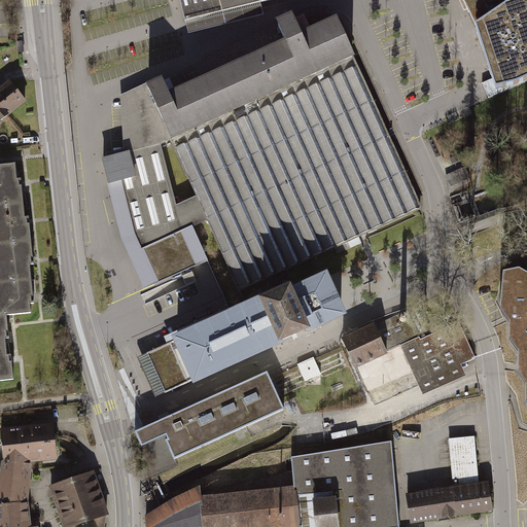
[(180,0),(186,19),(260,0),(180,0)]
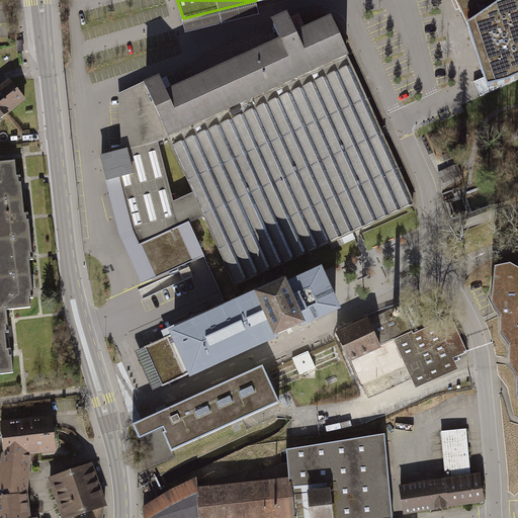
[(455,0),(467,25),(500,3),(508,0),(455,0)]
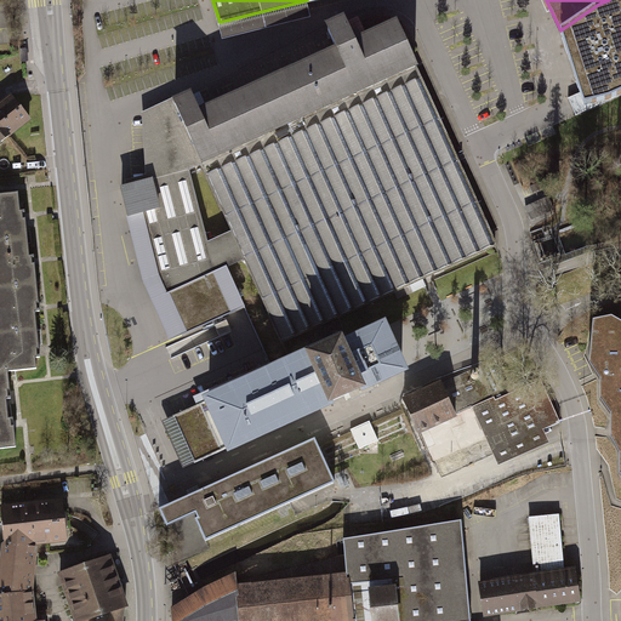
[(620,0),(608,0),(599,3),(560,30),(571,64),(581,92),(585,104),(610,98),(620,92),(620,0)]
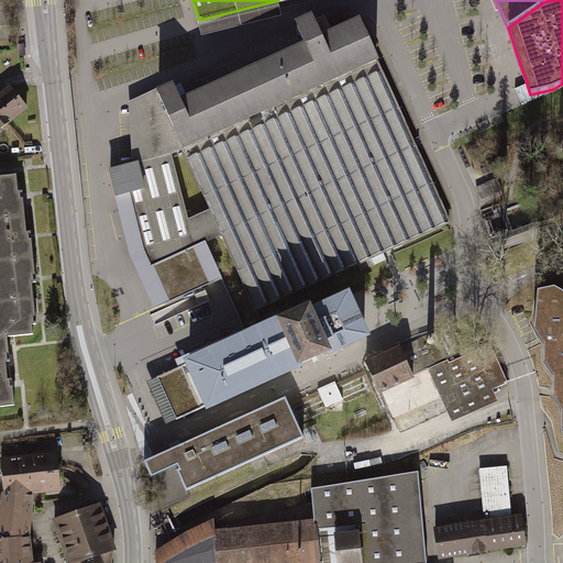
[(173,87),(157,94),(183,152),(210,211),(222,238),(254,309),(448,222),(375,61),(359,23),(321,40),(312,21),(301,26),(310,46),(181,105),(173,87)]
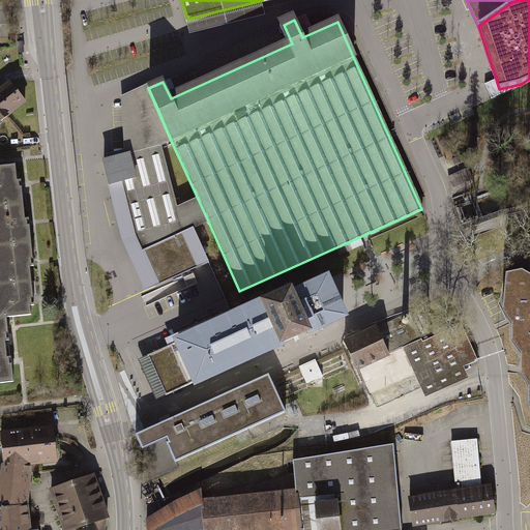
[(0,119),(25,99),(7,77),(0,82),(0,119)]
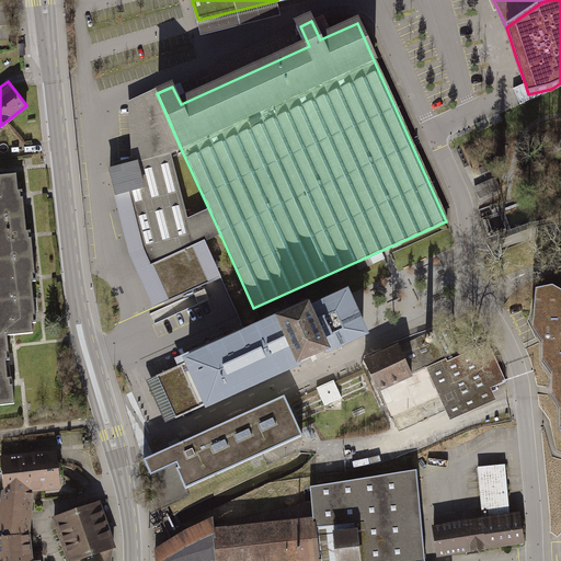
[(552,91),(551,89),(528,94),(525,83),(513,89),(517,98),(521,104),(552,91)]
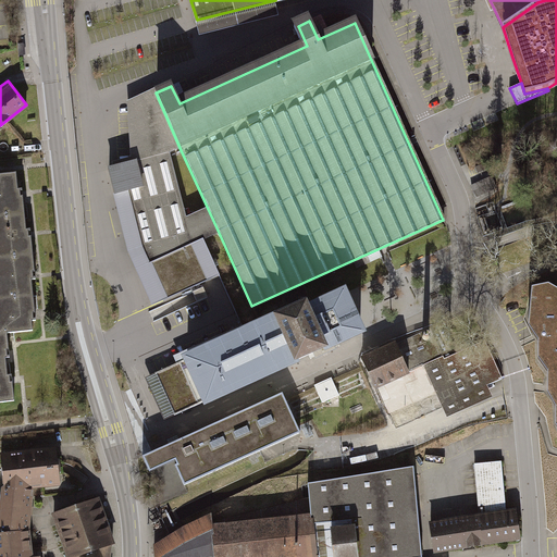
[(141,246),(165,298),(219,275),(203,242),(220,235),(208,209),(186,218),(169,156),(181,150),(156,93),(130,104),(132,161),(108,168),(114,193),(128,189),(141,246)]
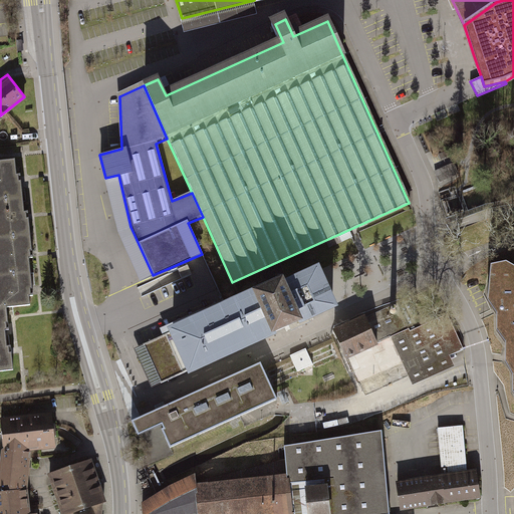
[(0,199),(22,197),(20,178),(20,174),(16,174),(15,159),(0,160),(0,199)]
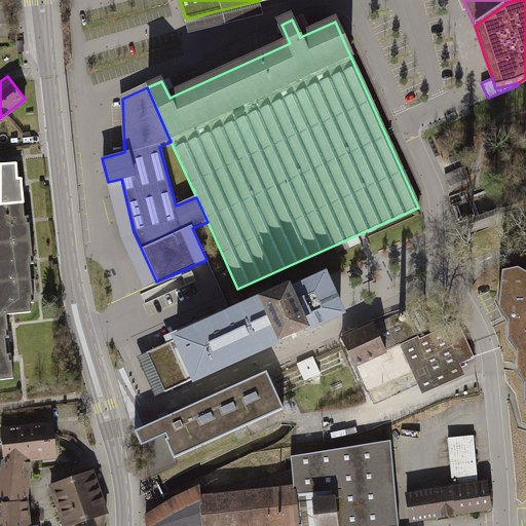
[(451,185),(471,177),(465,165),(446,174),(451,185)]
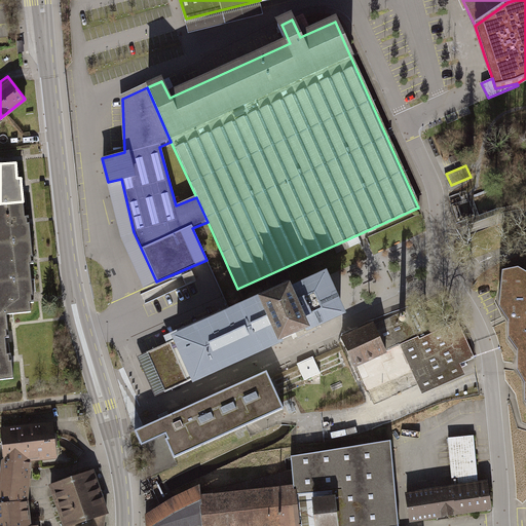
[(25,216),(23,201),(0,203),(0,241),(31,239),(29,220),(29,216),(25,216)]
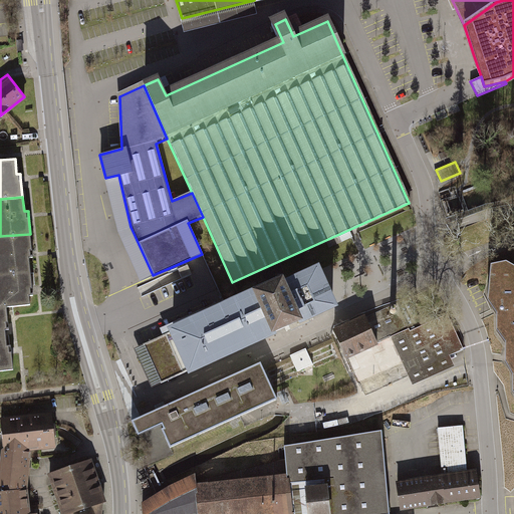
[(32,254),(30,234),(0,236),(0,274),(30,272),(29,256),(32,256),(32,254)]
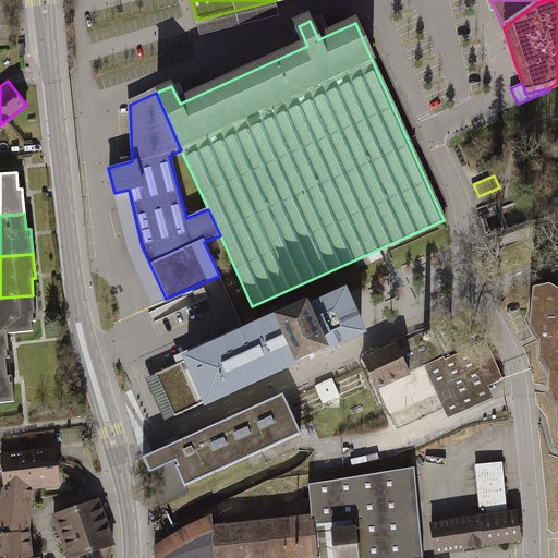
[(203,288),(193,292),(198,303),(208,299),(203,288)]
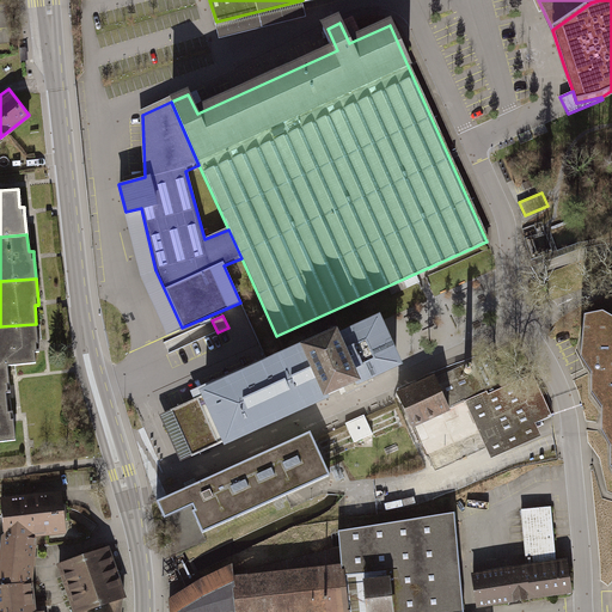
[(611,323),(598,316),(586,318),(582,360),(592,374),(593,396),(604,410),(603,426),(603,434),(611,448),(611,469),(611,323)]
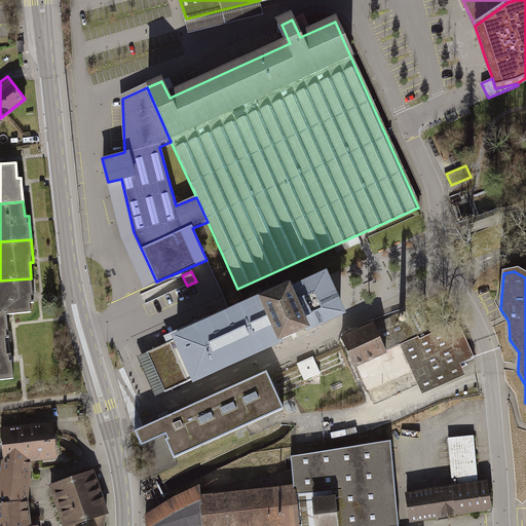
[(259,302),(171,340),(172,342),(183,368),(190,381),(190,382),(232,364),(247,358),(277,343),(309,329),(341,315),(323,275),(291,289),(259,302)]
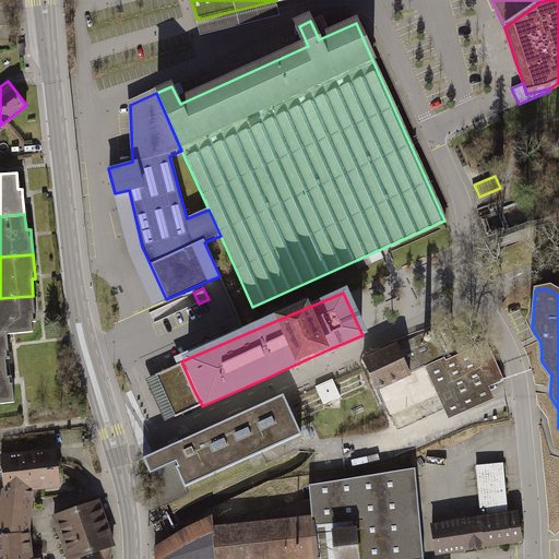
[(35,317),(33,296),(0,298),(0,333),(7,333),(12,332),(33,330),(32,321),(36,320),(35,317)]
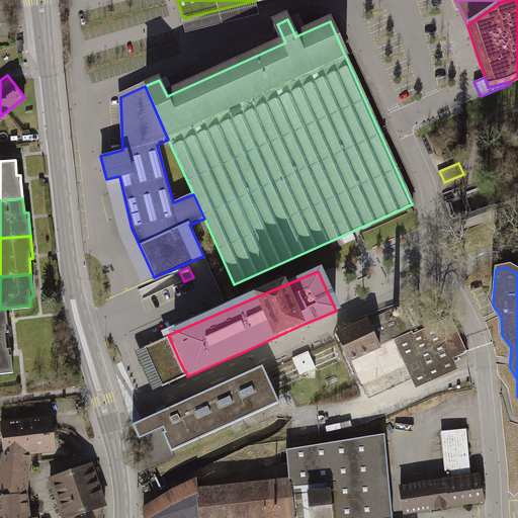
[(0,341),(6,341),(5,332),(9,331),(8,328),(6,309),(0,309),(0,341)]
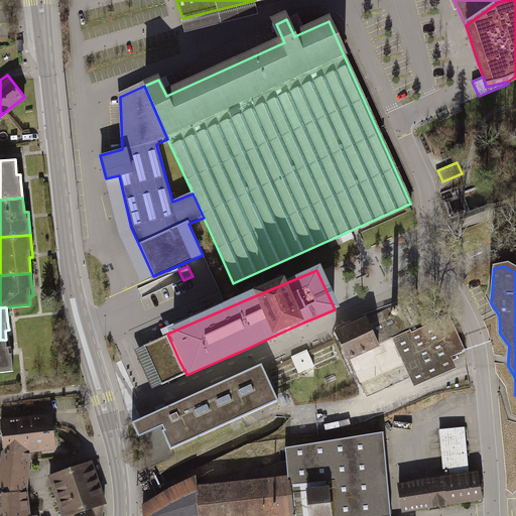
[(391,338),(398,352),(407,375),(413,388),(458,368),(454,358),(467,353),(449,314),(411,332),(410,330),(391,338)]
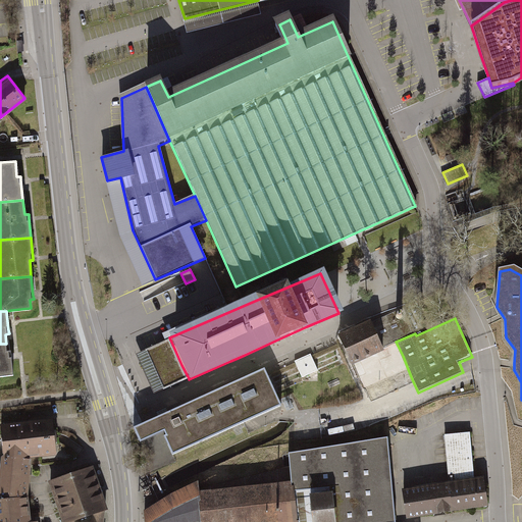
[(371,319),(338,334),(352,364),(384,350),(371,319)]
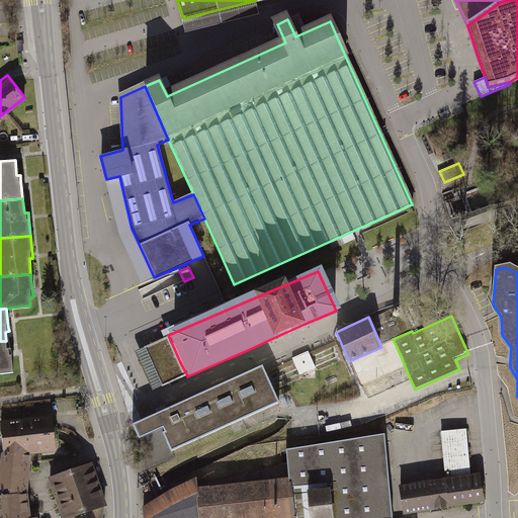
[(169,337),(144,348),(162,387),(187,376),(169,337)]
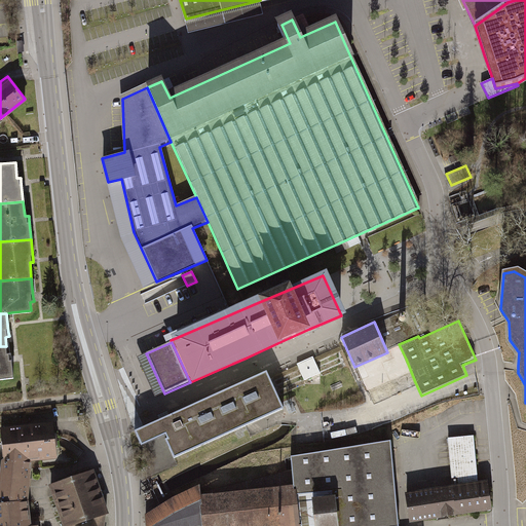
[(7,353),(6,346),(0,346),(0,378),(13,377),(11,359),(11,353),(7,353)]
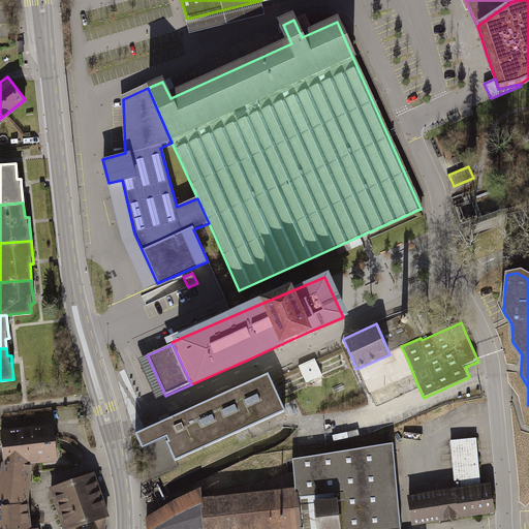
[(300,367),(306,382),(321,376),(314,360),(300,367)]
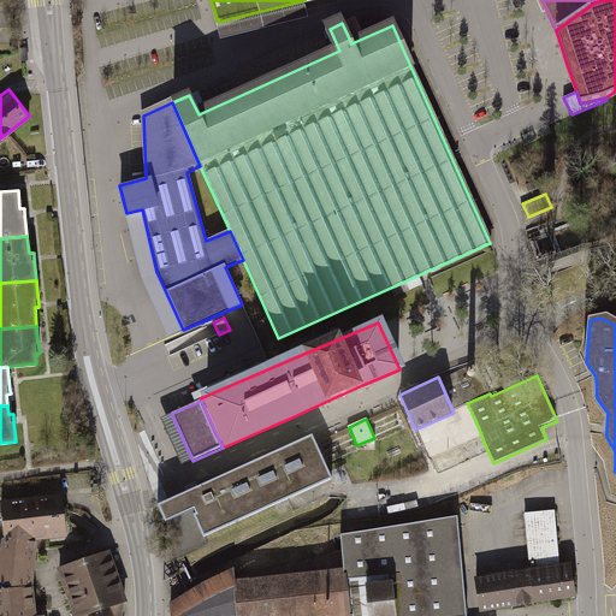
[(202,539),(332,480),(312,436),(158,505),(165,523),(193,511),(194,516),(193,516),(202,539)]
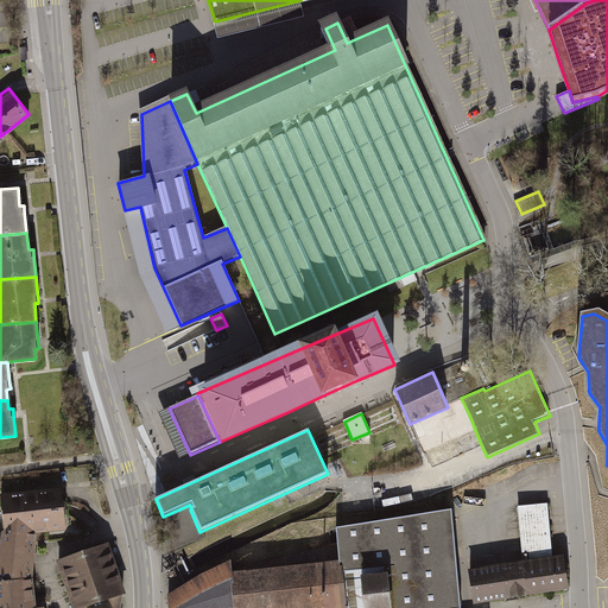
[(68,533),(62,489),(1,498),(5,533),(0,568),(0,607),(37,607),(33,581),(37,537),(68,533)]
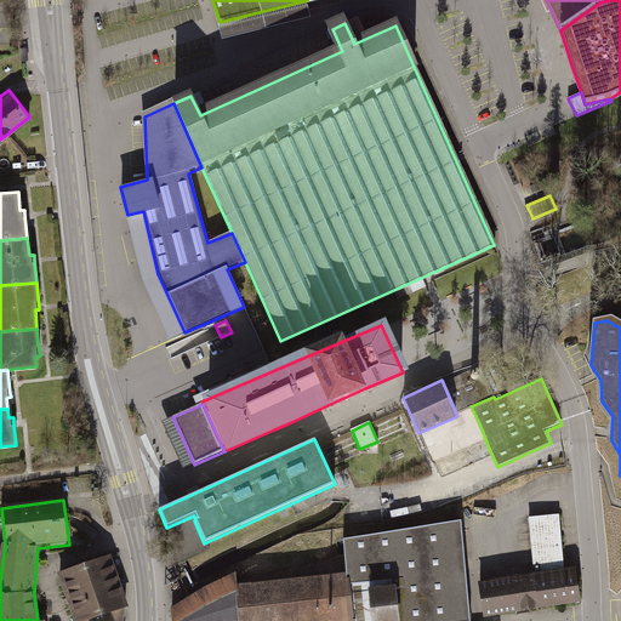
[(536,568),(482,574),(485,609),(584,598),(579,560),(567,562),(560,510),(530,513),(536,568)]
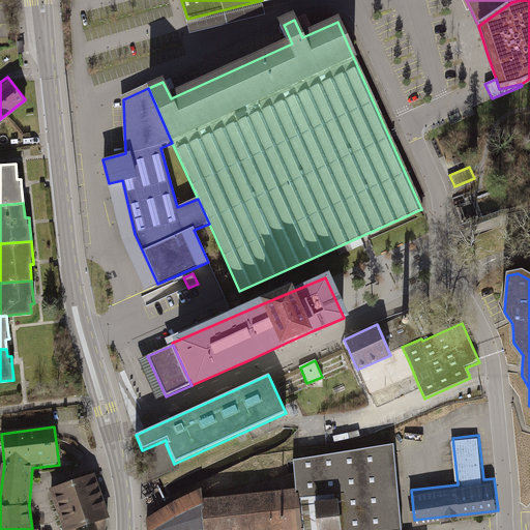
[(404,529),(395,441),(294,450),(296,478),(203,486),(203,484),(147,509),(148,529),(404,529)]
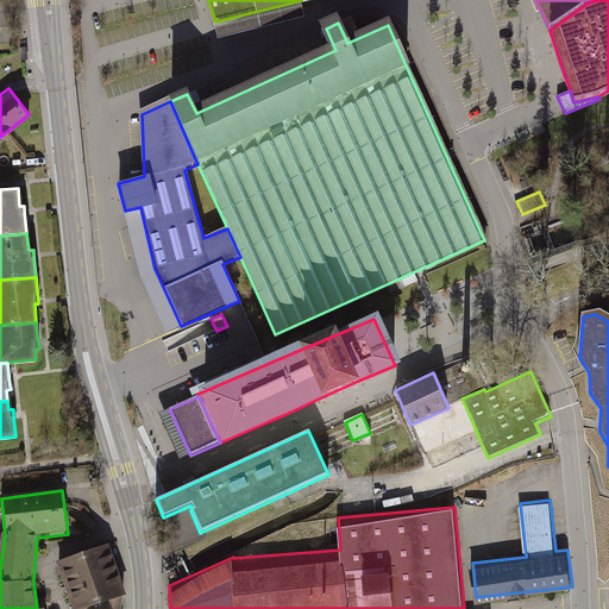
[(460,541),(471,541),(470,527),(460,527),(460,541)]
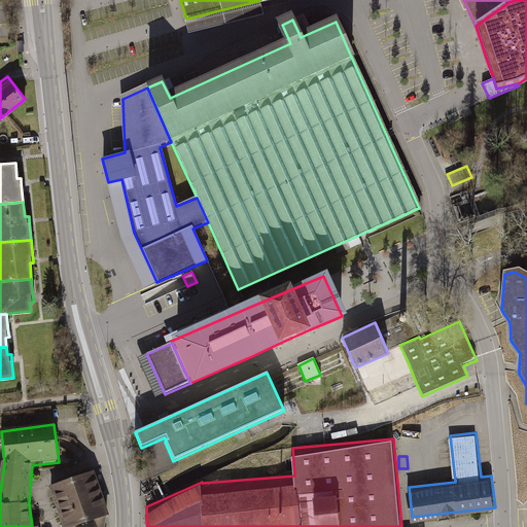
[(106,526),(107,519),(93,475),(51,488),(64,526),(106,526)]
